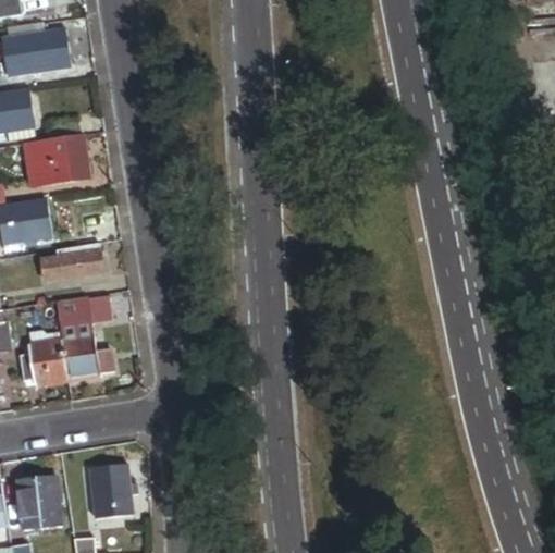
[(0,0),(0,16),(21,13),(19,0),(0,0)]
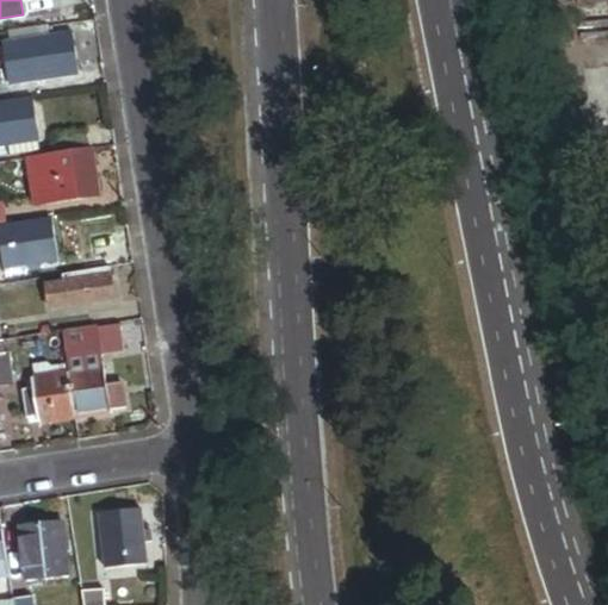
[(39,35),(38,24),(8,27),(10,39),(19,38),(39,35)]
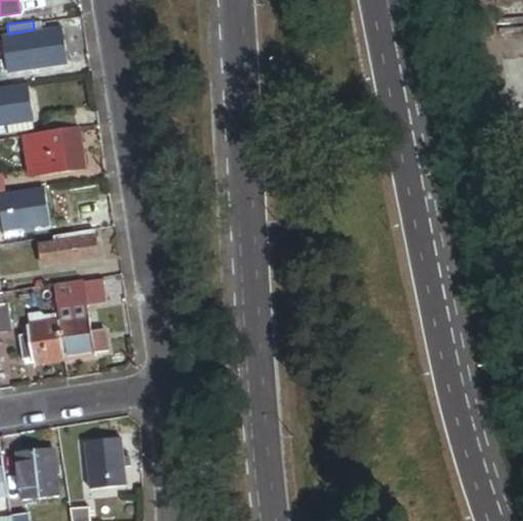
[(62,26),(34,30),(16,33),(22,67),(66,59),(62,26)]
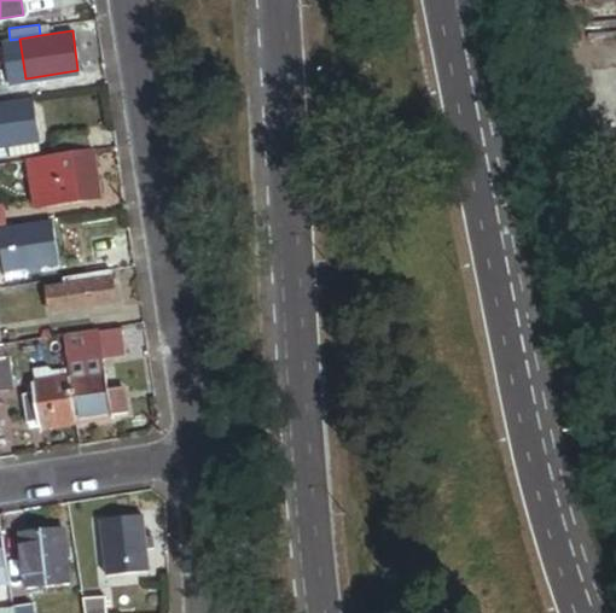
[(39,138),(33,97),(0,101),(0,144),(6,142),(36,138),(39,138)]
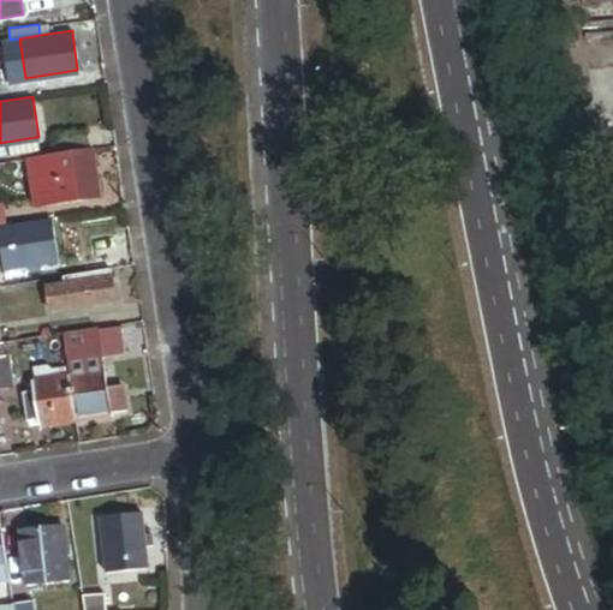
[(54,153),(87,147),(84,131),(52,136),(54,153)]
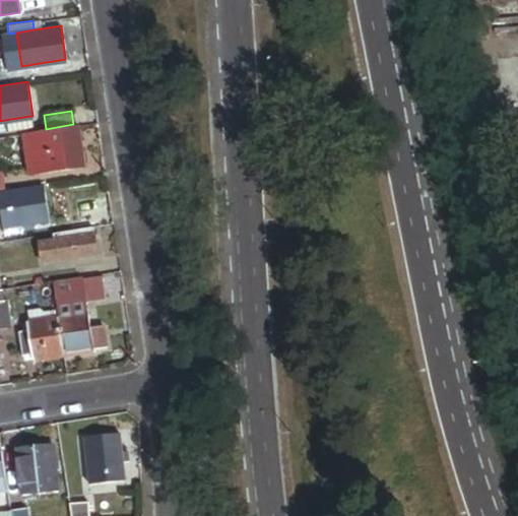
[(30,116),(5,120),(7,132),(33,128),(30,116)]
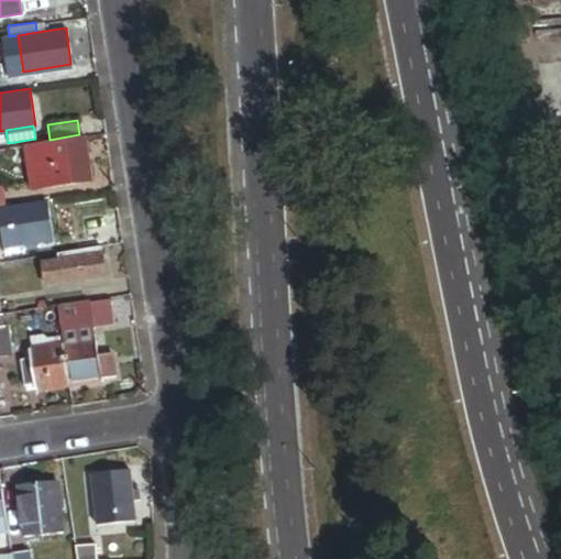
[(91,176),(85,134),(79,134),(50,140),(46,140),(48,155),(51,166),(53,183),(91,176)]
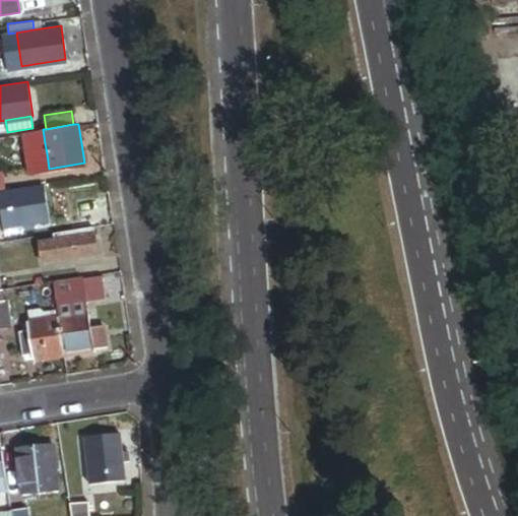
[(29,168),(38,166),(37,154),(35,144),(45,143),(43,129),(23,132),(29,168)]
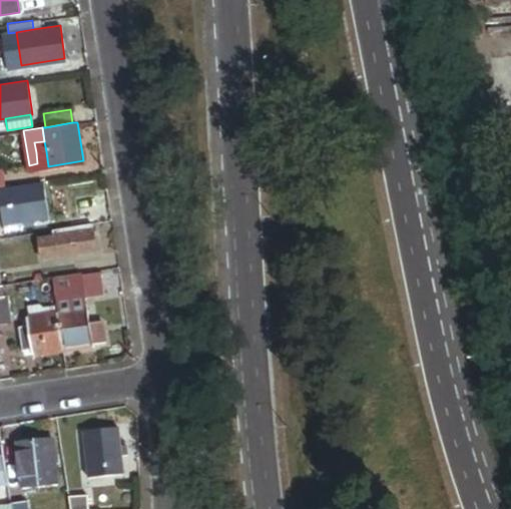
[(46,151),(44,141),(34,142),(36,152),(46,151)]
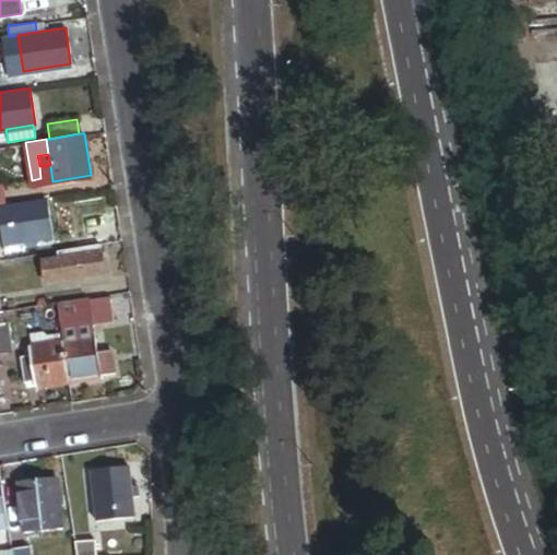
[(42,182),(52,181),(50,165),(39,166),(40,178),(42,182)]
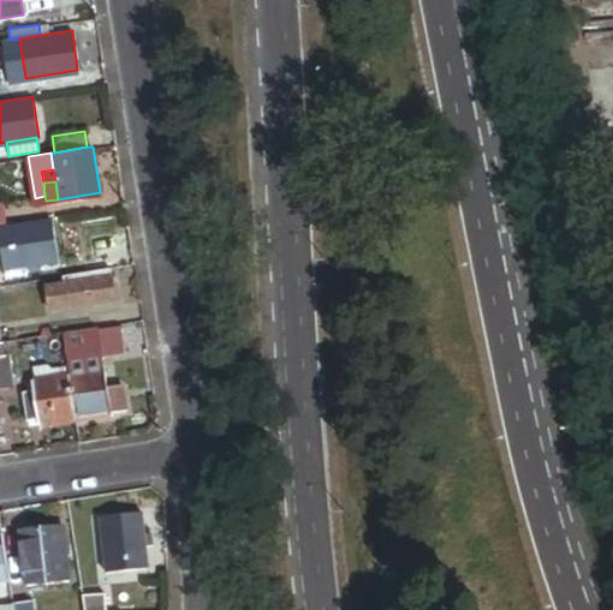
[(51,219),(0,227),(0,240),(3,255),(5,265),(57,258),(51,219)]
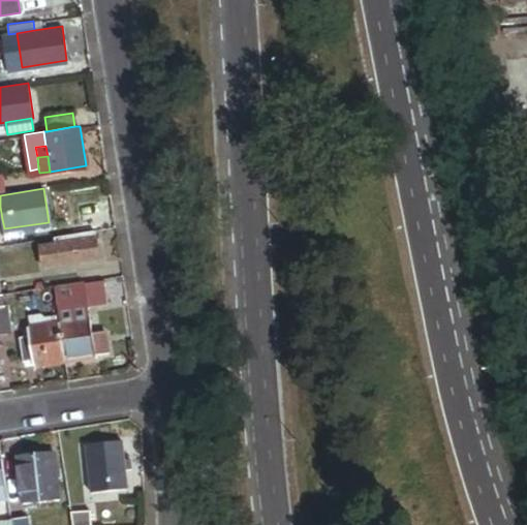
[(4,228),(2,219),(0,219),(0,243),(9,241),(8,234),(50,227),(49,222),(4,228)]
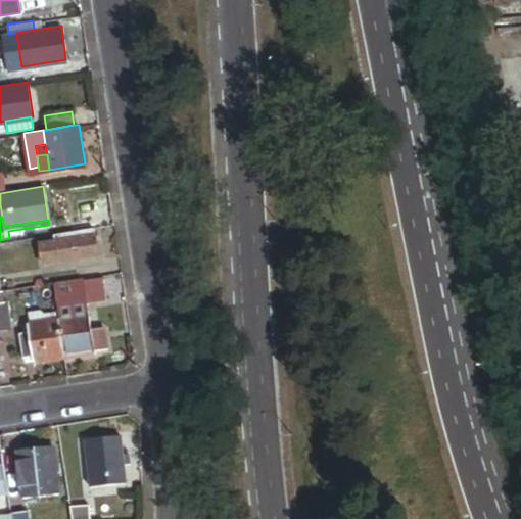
[(94,226),(51,232),(52,239),(95,233),(94,226)]
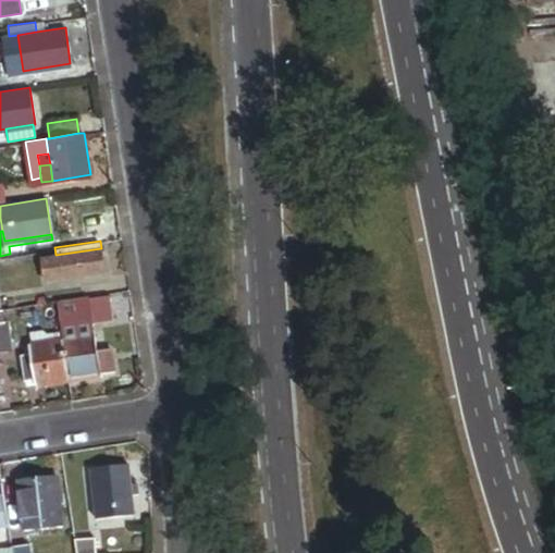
[(56,255),(41,257),(45,279),(105,270),(101,248),(56,255)]
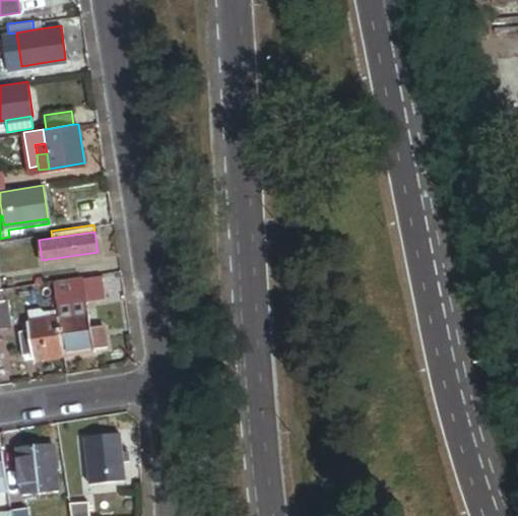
[(73,293),(72,279),(54,282),(56,295),(73,293)]
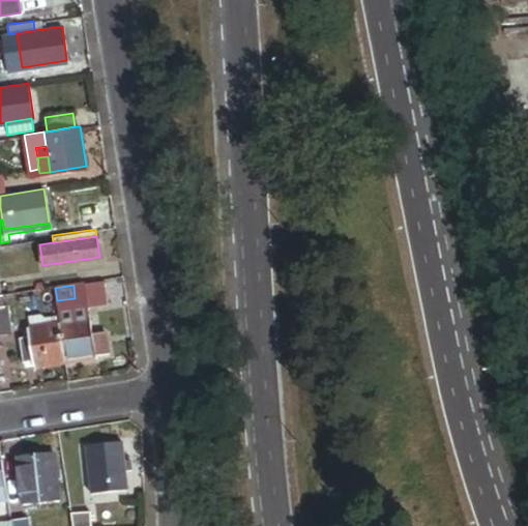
[(29,326),(59,322),(58,312),(45,314),(40,312),(27,314),(29,326)]
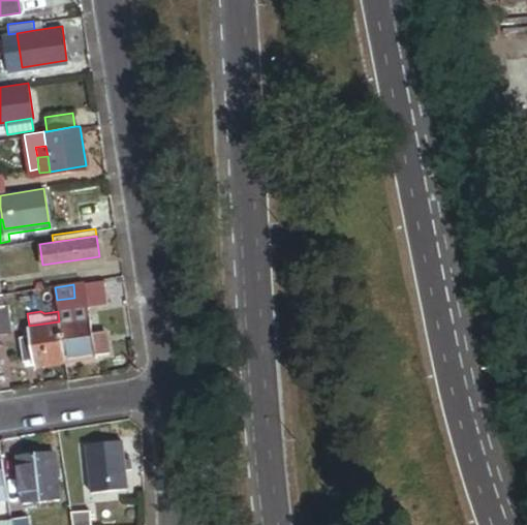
[(92,333),(90,316),(59,321),(65,359),(95,353),(93,341),(99,340),(98,332),(92,333)]
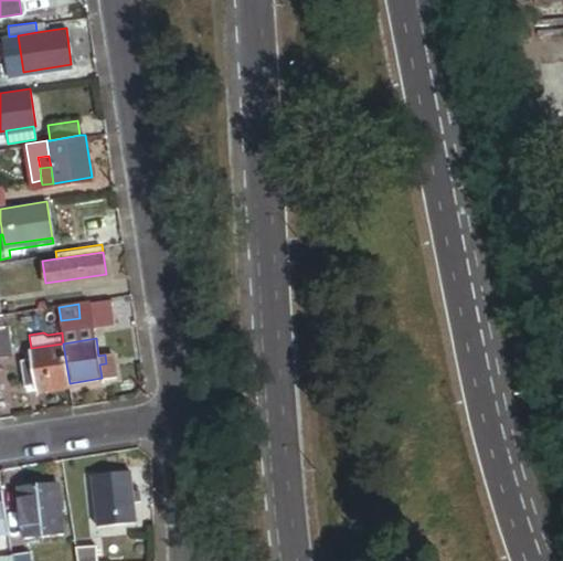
[(70,383),(63,343),(31,348),(31,352),(35,383),(36,388),(70,383)]
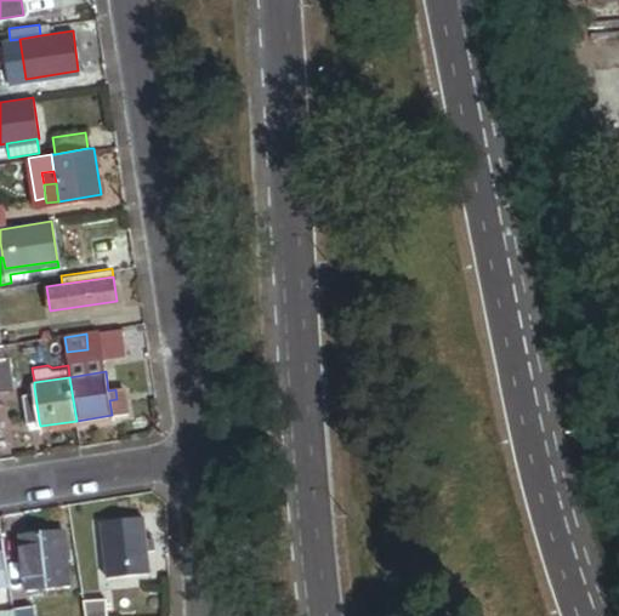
[(39,421),(34,387),(22,389),(28,422),(39,421)]
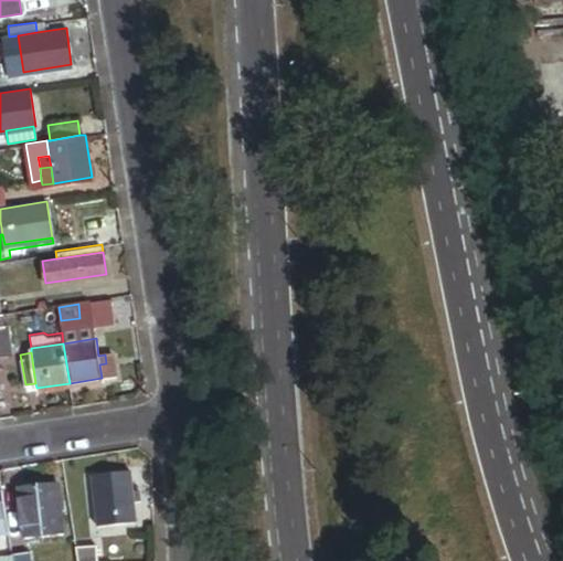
[(130,469),(92,474),(97,525),(136,520),(130,469)]
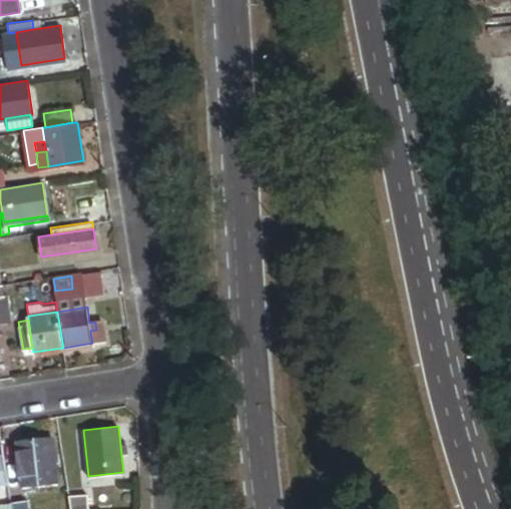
[(52,438),(18,441),(23,485),(57,482),(52,438)]
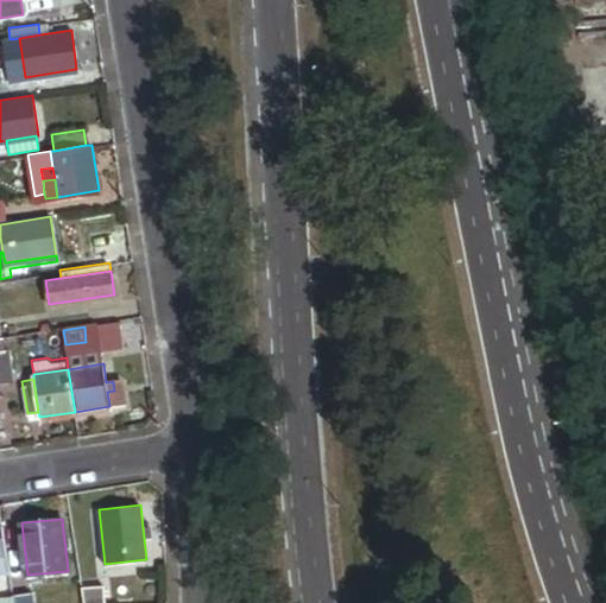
[(33,602),(32,592),(12,596),(13,602),(33,602)]
